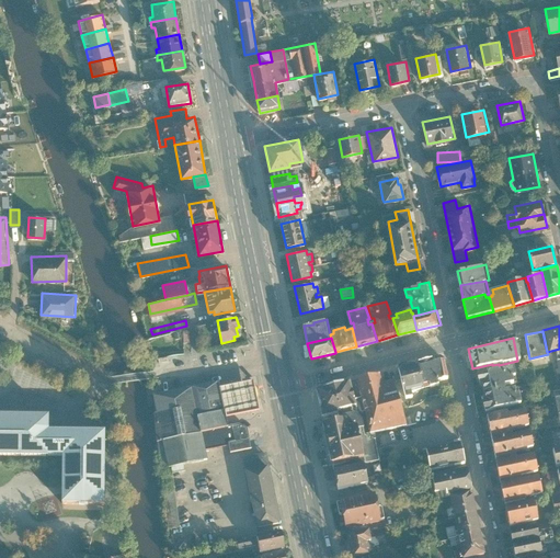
[(437,355),(413,362),(420,385),(425,383),(426,386),(435,384),(434,380),(446,377),(441,359),(437,355)]
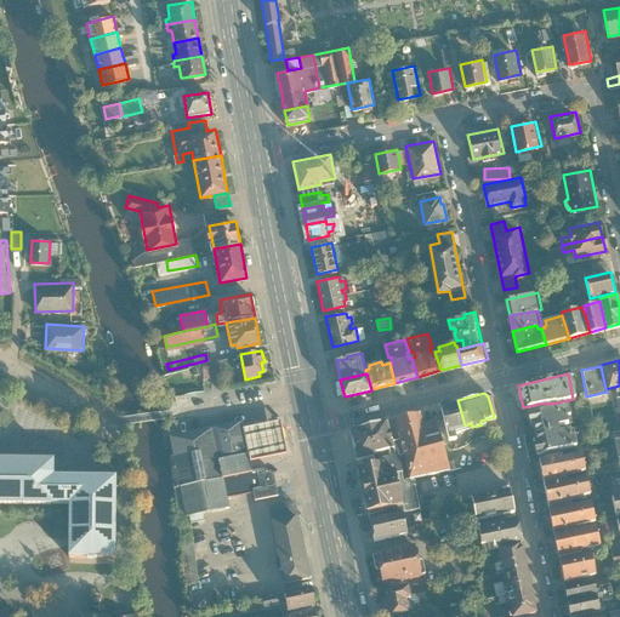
[(465,426),(458,400),(436,406),(444,440),(449,439),(447,434),(462,429),(461,426),(465,426)]
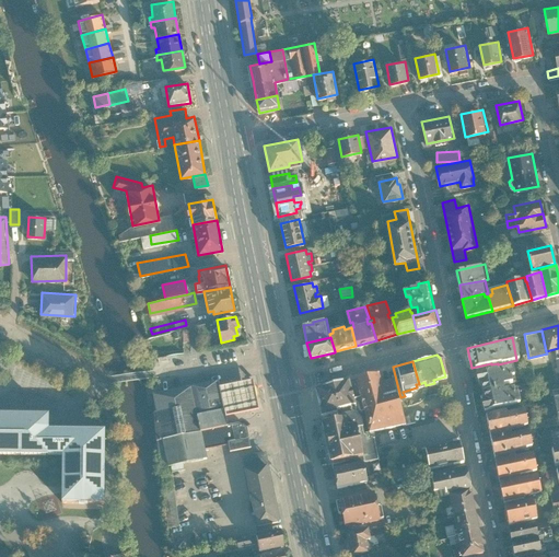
[(511,364),(474,372),(482,410),(519,403),(516,392),(513,393),(512,386),(501,389),(500,383),(511,381),(510,375),(513,374),(511,364)]
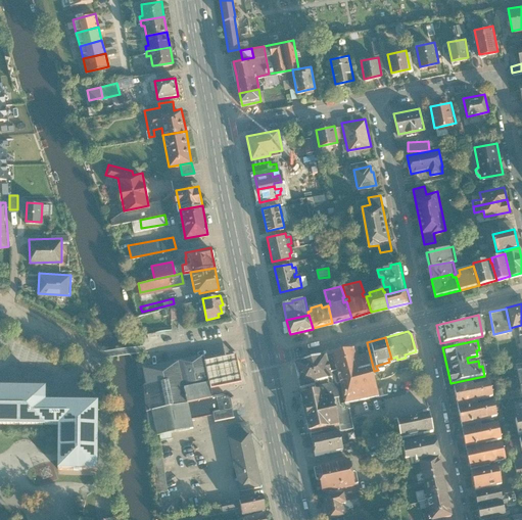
[(350,347),(329,352),(335,378),(340,403),(347,402),(376,394),(365,353),(353,357),(350,347)]
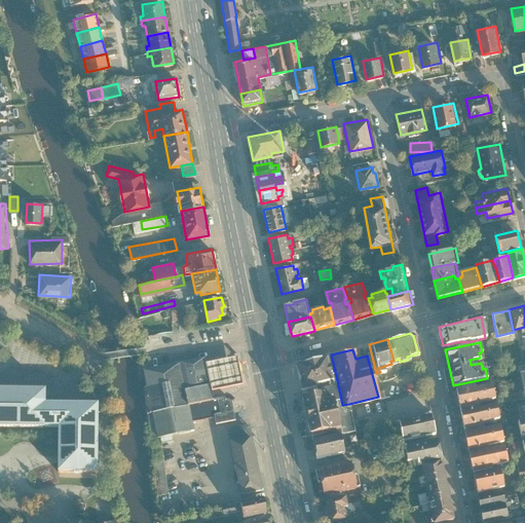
[(337,380),(331,355),(293,364),(298,389),(317,384),(337,380)]
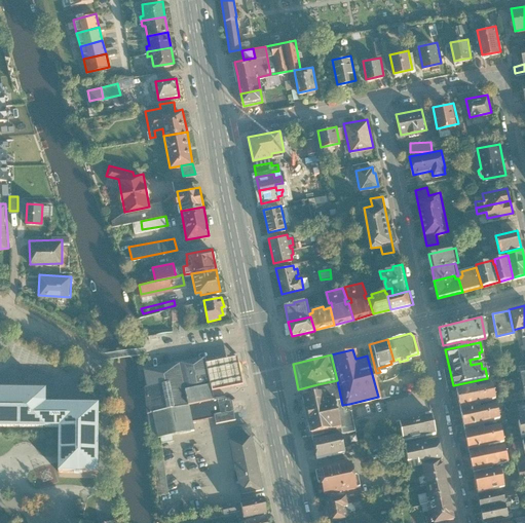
[(205,363),(209,376),(211,389),(242,382),(236,357),(205,363)]
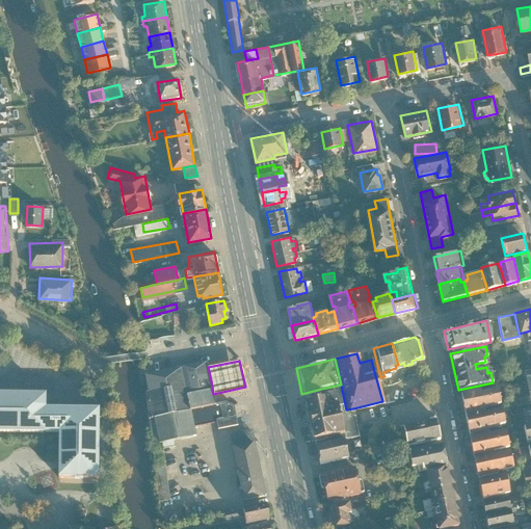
[(195,434),(193,425),(185,386),(211,380),(208,367),(207,362),(143,372),(148,390),(144,390),(147,418),(148,418),(151,443),(158,500),(168,499),(162,447),(175,444),(174,439),(195,434)]
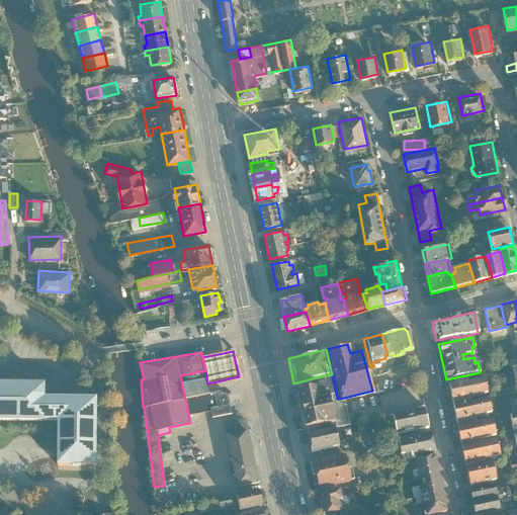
[(209,392),(207,383),(205,370),(180,375),(188,414),(210,410),(211,416),(231,412),(227,394),(219,390),(209,392)]
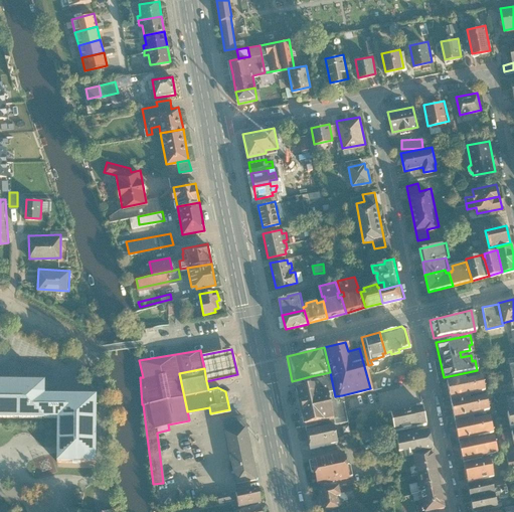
[(330,372),(311,376),(313,384),(291,389),(298,427),(304,425),(304,429),(305,432),(347,422),(347,419),(342,395),(335,396),(330,372)]
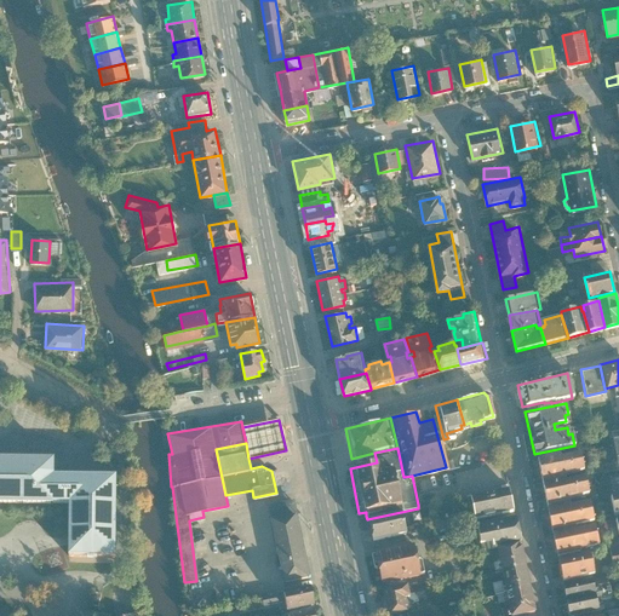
[(557,454),(534,458),(540,483),(562,478),(562,475),(583,470),(578,453),(557,458),(557,454)]
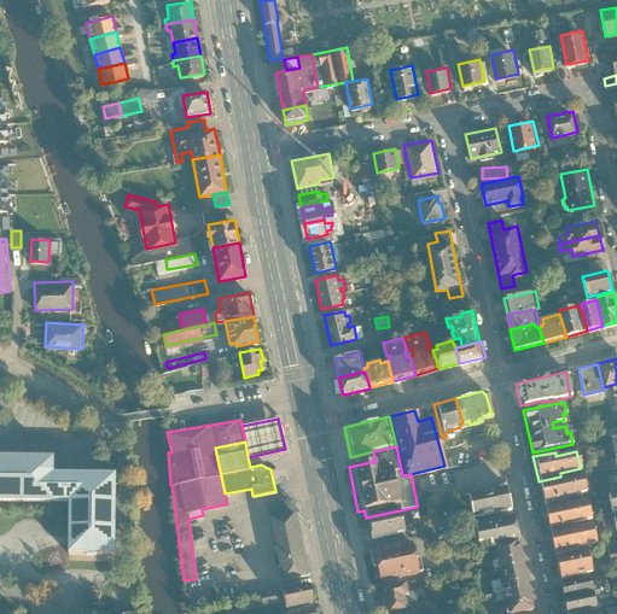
[(0,613),(13,613),(12,608),(0,609),(0,501),(69,502),(70,533),(70,537),(70,542),(70,555),(117,555),(117,474),(62,473),(63,469),(63,458),(0,456),(0,613)]
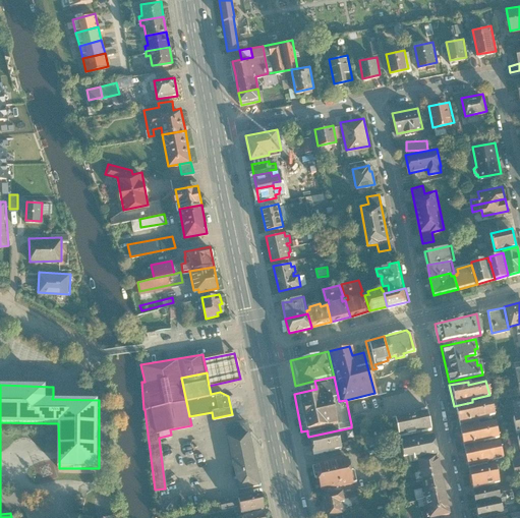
[(472,402),(454,406),(458,426),(477,422),(476,418),(493,415),(489,401),(473,404),(472,402)]
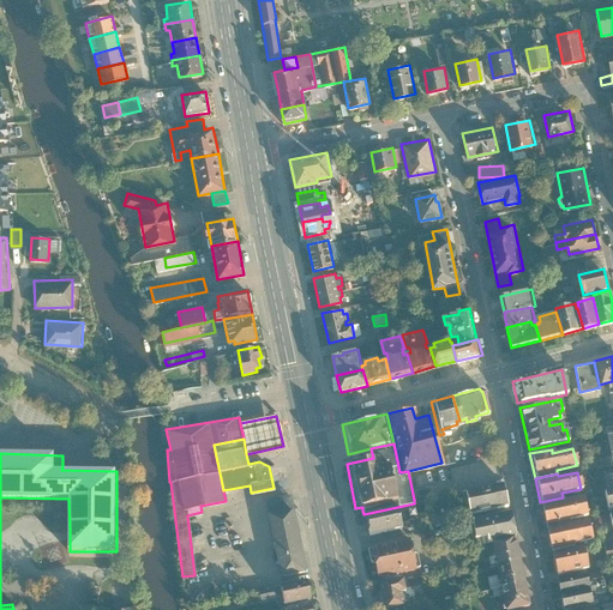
[(502,482),(463,491),(468,514),(508,505),(502,482)]
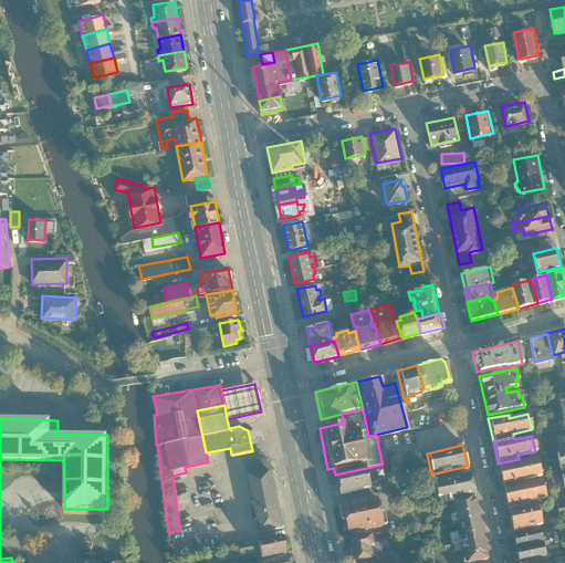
[(244,462),(247,472),(270,467),(269,458),(244,462)]
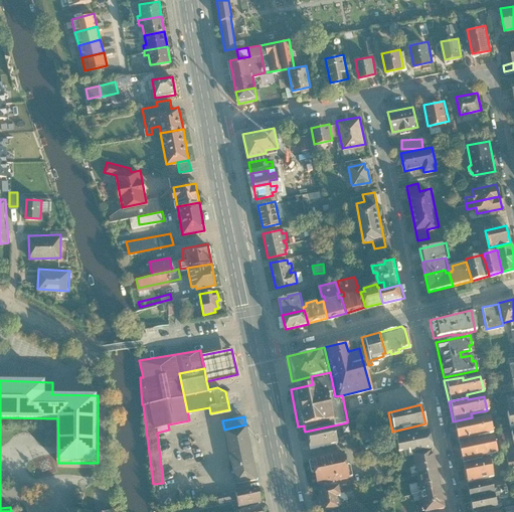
[(472,417),(453,421),(458,443),(476,439),(476,436),(492,433),(488,416),(473,420),(472,417)]
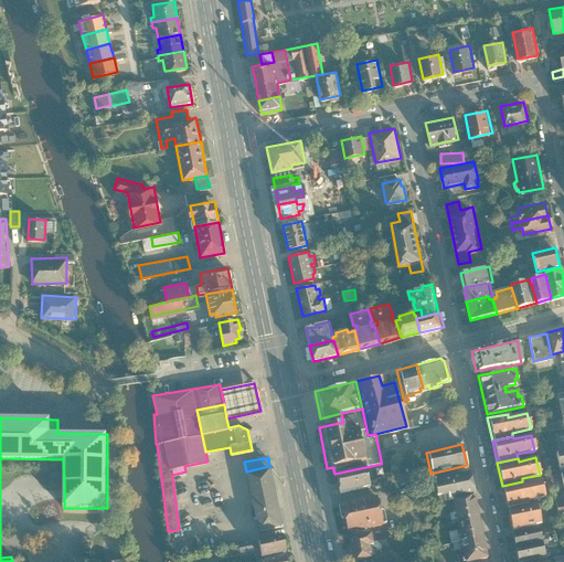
[(334,474),(331,474),(334,494),(371,487),(370,480),(383,476),(381,464),(334,474)]
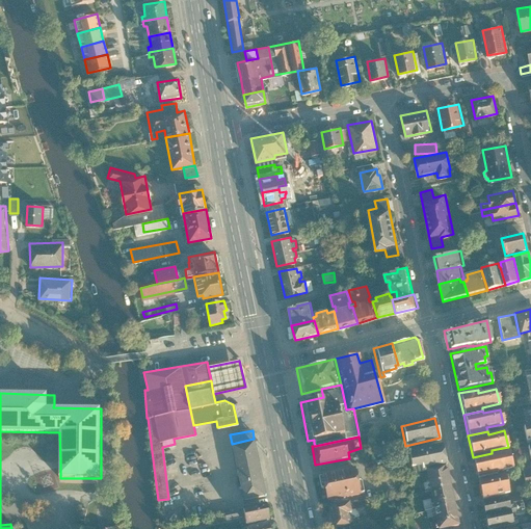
[(263,480),(254,439),(232,444),(233,448),(221,450),(224,463),(235,460),(240,485),(243,501),(265,496),(264,493),(266,493),(263,480)]
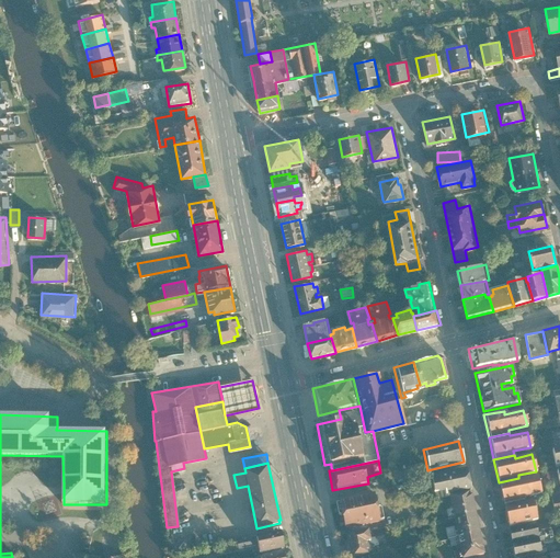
[(446,496),(469,491),(464,468),(429,475),(433,493),(443,491),(444,496),(446,496)]
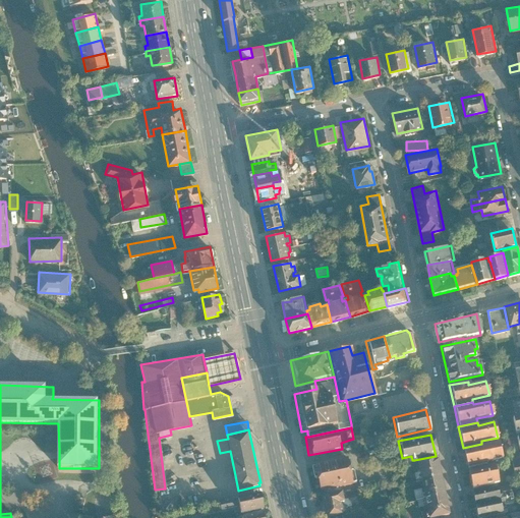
[(481,444),(463,448),(467,468),(485,464),(484,461),(503,457),(500,442),(482,446),(481,444)]
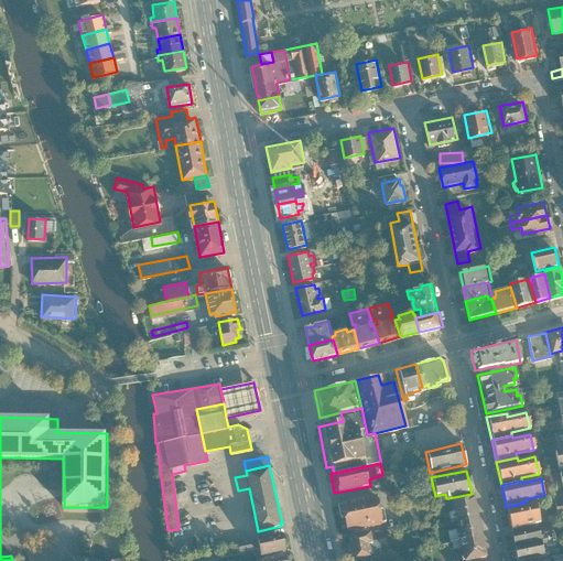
[(468,560),(485,558),(472,494),(448,498),(462,560),(468,560)]
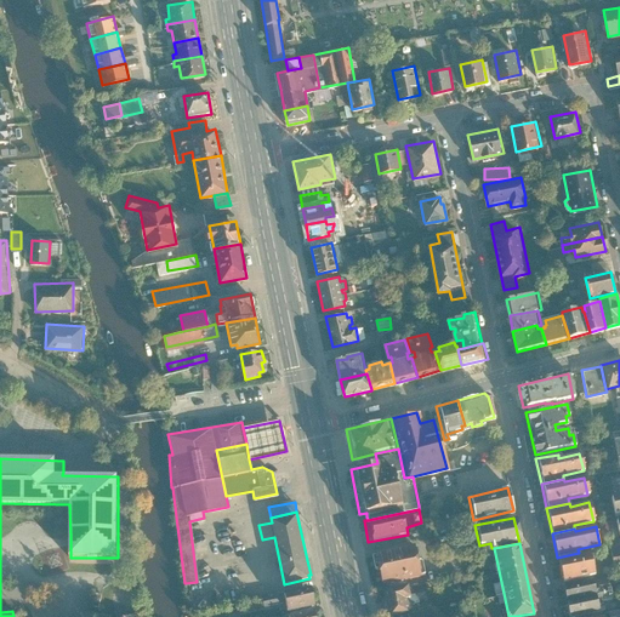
[(619,570),(619,543),(608,546),(614,572),(619,570)]
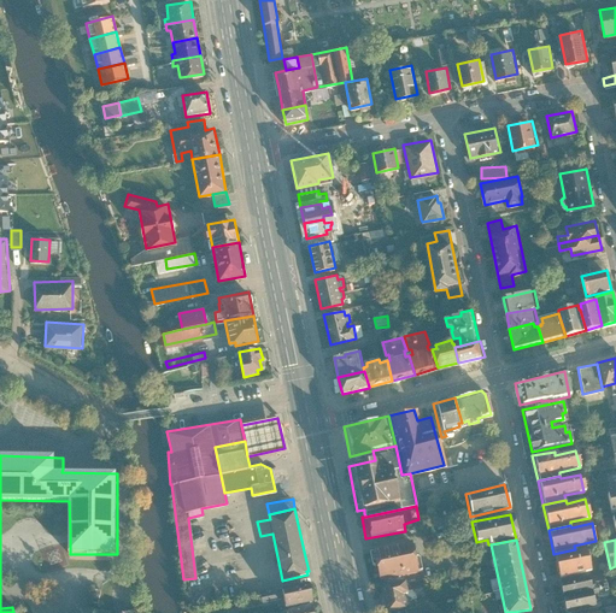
[(410,541),(369,550),(376,581),(416,572),(416,571),(421,569),(418,556),(415,555),(412,542),(410,541)]
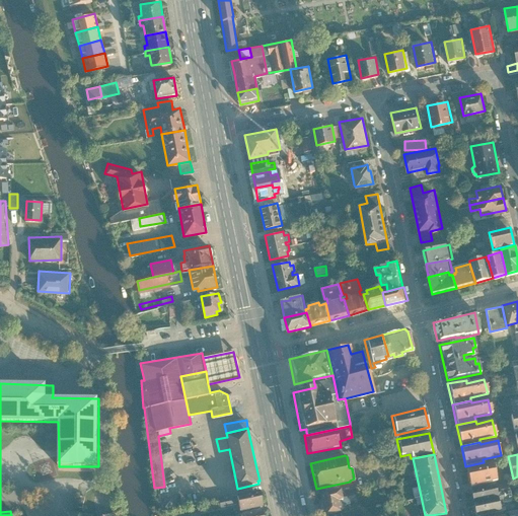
[(493,462),(465,468),(469,487),(497,481),(493,462)]
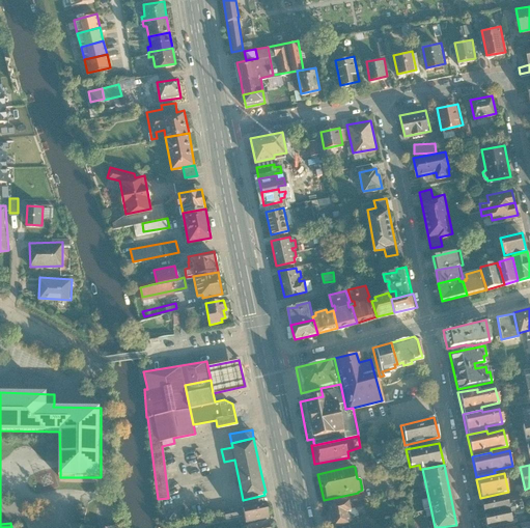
[(506,495),(479,500),(482,516),(509,509),(506,495)]
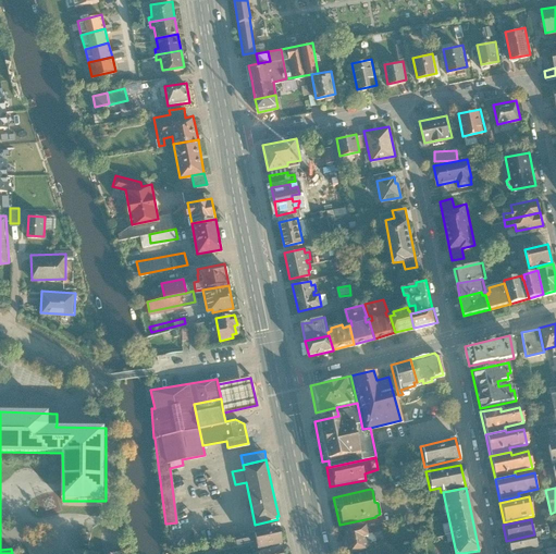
[(363,526),(341,530),(346,553),(366,550),(362,538),(366,537),(363,526)]
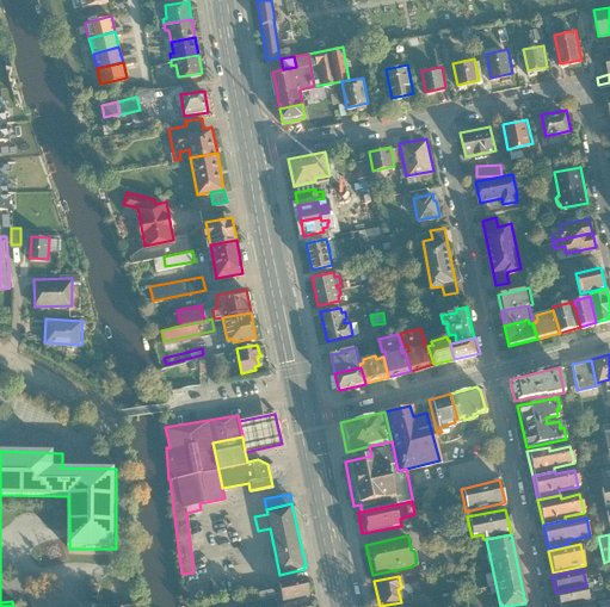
[(312,599),(307,577),(279,583),(284,604),(312,599)]
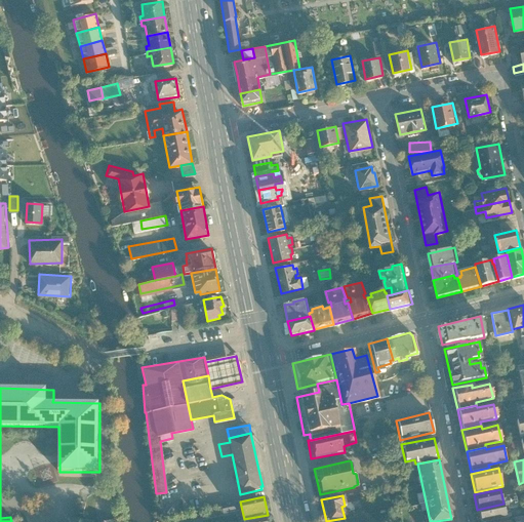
[(504,504),(477,510),(480,521),(485,521),(506,518),(504,504)]
